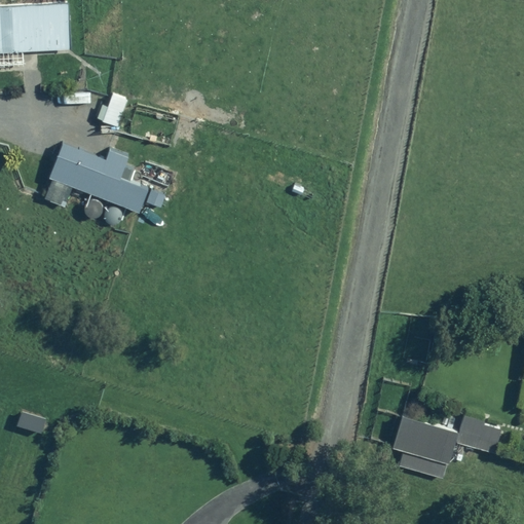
[(0,51),(70,50),(68,3),(0,5),(0,51)]
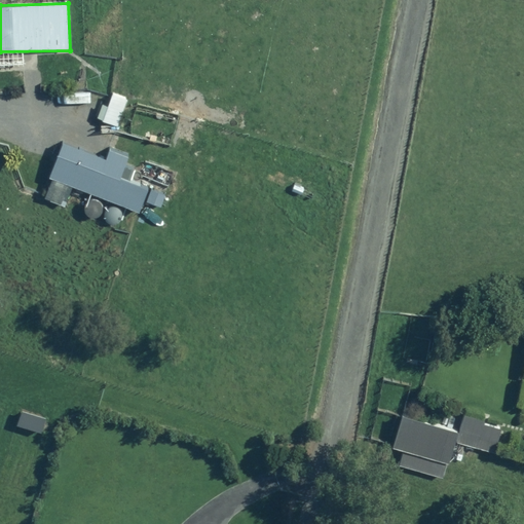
[(126,101),(111,95),(107,107),(101,105),(95,121),(116,128),(126,101)]
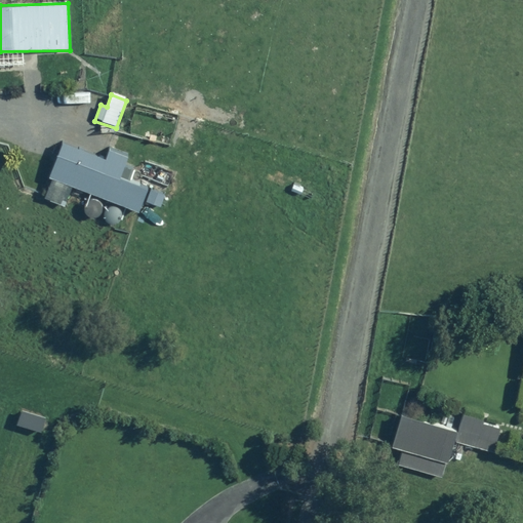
[(101,171),(58,154),(40,198),(64,207),(72,187),(137,213),(148,188),(119,176),(127,158),(109,151),(101,171)]
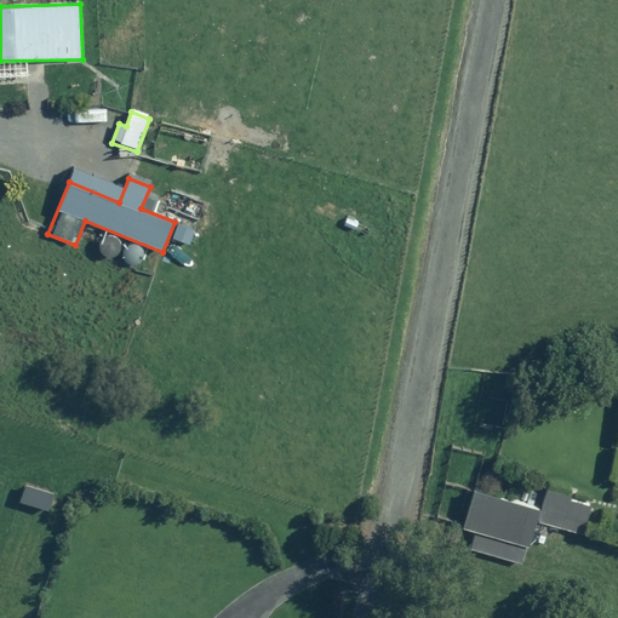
[(52,495),(23,485),(17,503),(46,513),(52,495)]
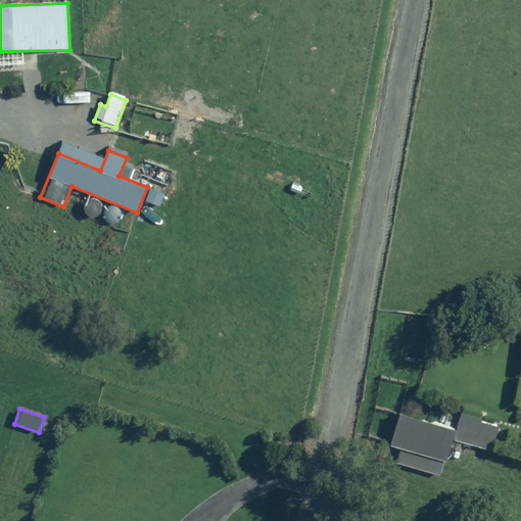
[(455,431),(397,414),(388,444),(398,448),(393,463),(437,476),(441,462),(445,463),(455,431)]
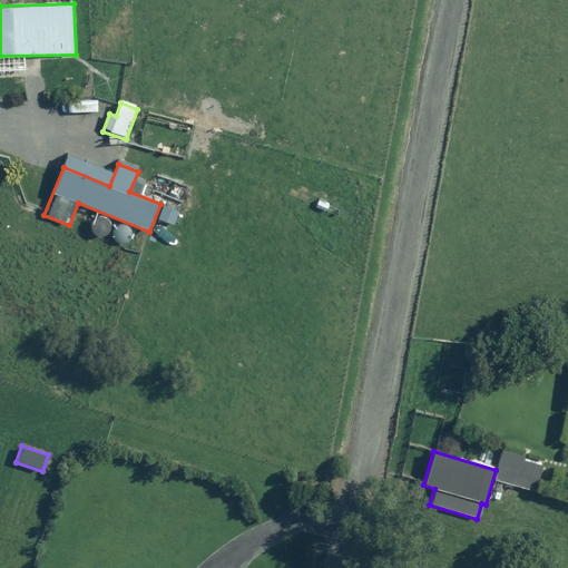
[(541,466),(503,452),(495,479),(532,491),(541,466)]
